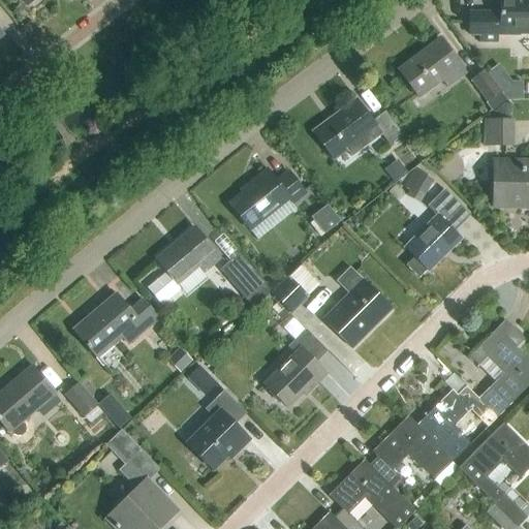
[(528,35),(528,0),(498,0),(499,13),(469,13),(469,36),(479,36),(479,44),(497,44),(497,36),(528,35)]
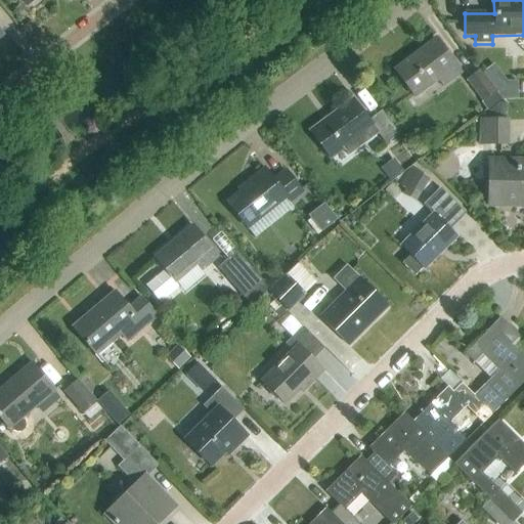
[(443,88),(462,74),(436,39),(393,70),(413,97),(437,80),(443,88)]
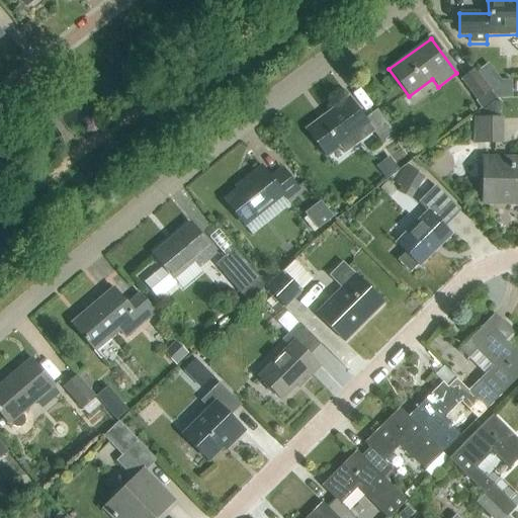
[(477,101),(490,92),(473,70),(460,79),(477,101)]
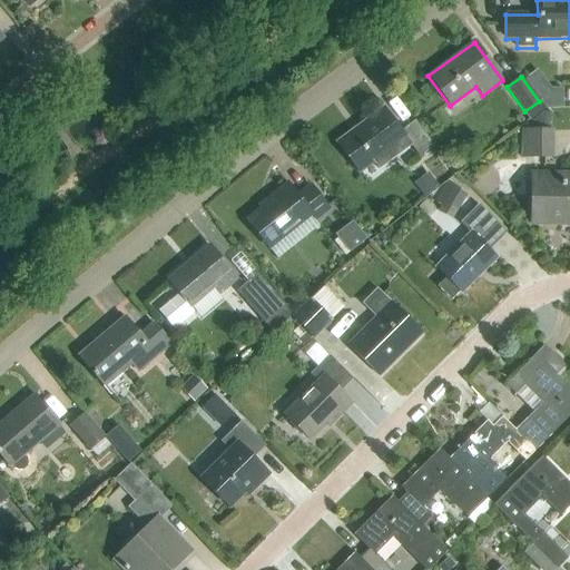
[(359,172),(372,161),(377,169),(411,146),(419,157),(432,147),(414,121),(401,131),(385,109),(338,144),(359,172)]
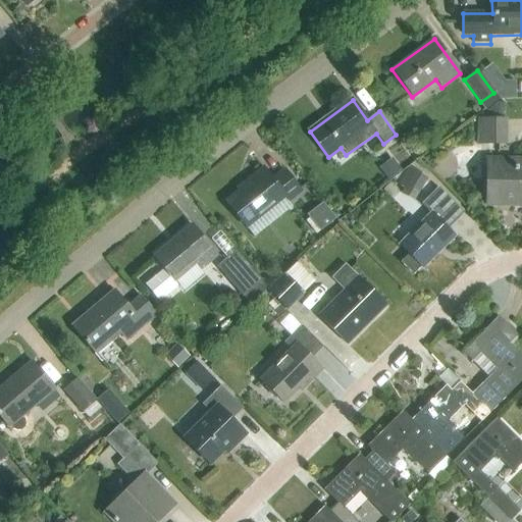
[(477,145),(506,145),(507,119),(477,119),(477,145)]
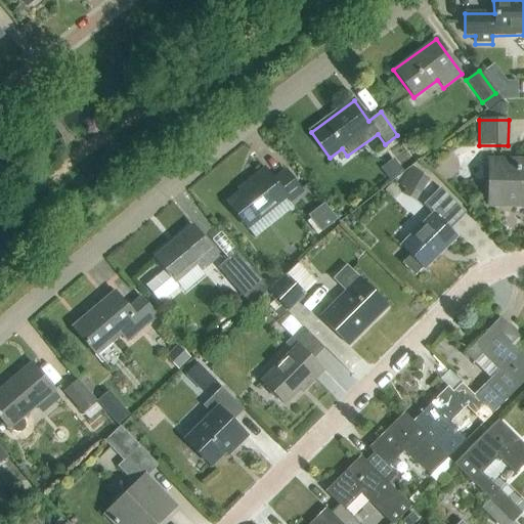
[(523,206),(523,162),(489,162),(488,206),(523,206)]
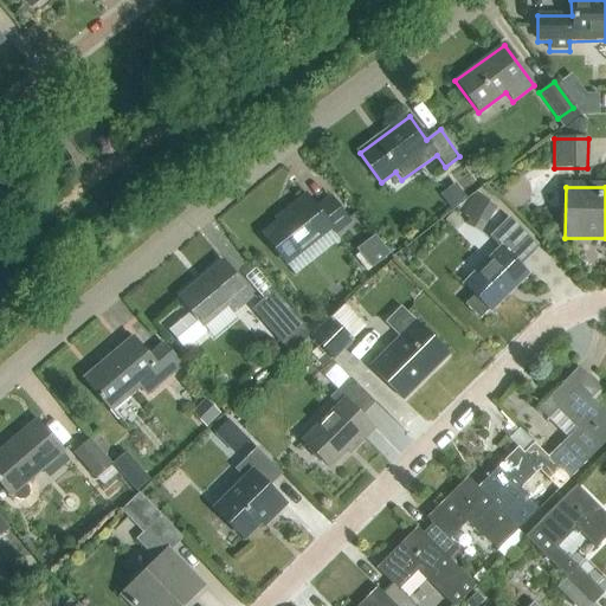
[(334,234),(350,221),(330,197),(316,208),(307,195),(284,213),(285,216),(263,233),(285,263),(330,229),(334,234)]
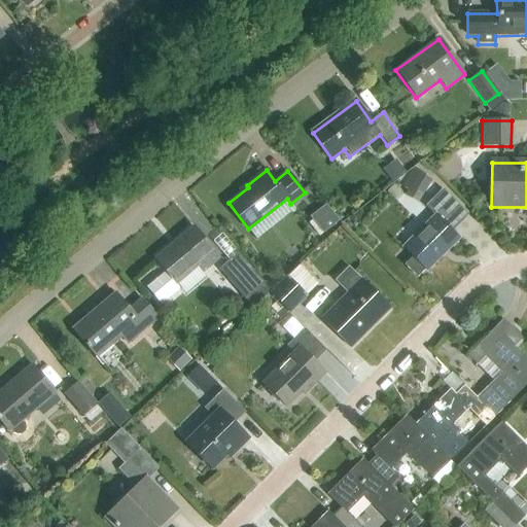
[(419,172),(412,184),(424,191),(431,179),(419,172)]
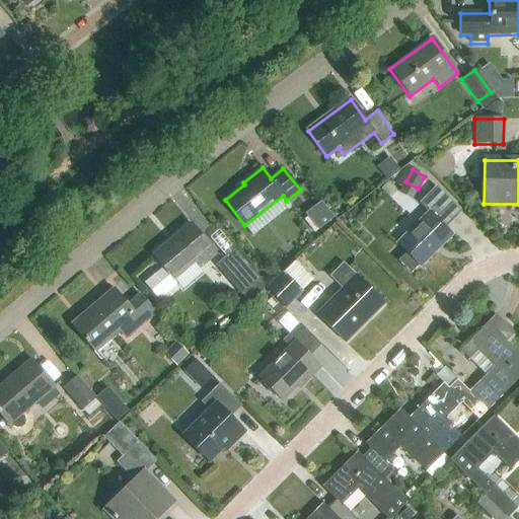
[(419,266),(421,267),(452,235),(445,228),(450,223),(448,221),(459,210),(436,187),(420,203),(429,213),(397,243),(406,252),(398,261),(411,274),(419,266)]
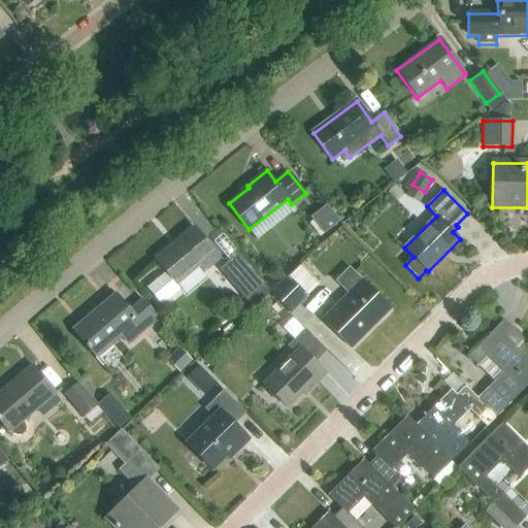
[(322,235),(345,224),(336,205),(312,217),(322,235)]
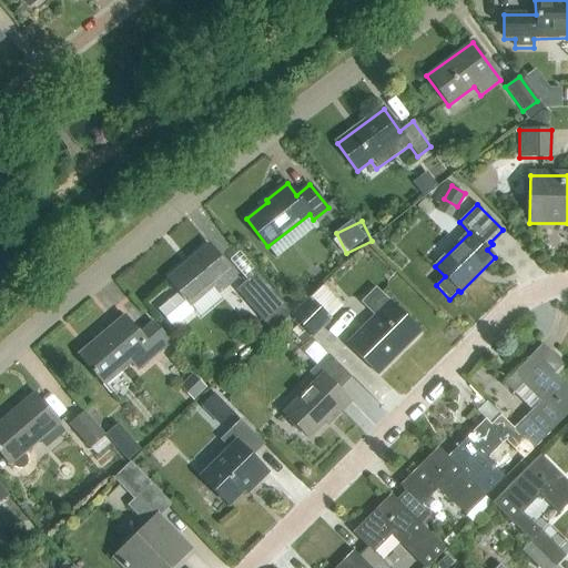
[(193,311),(190,306),(214,286),(220,293),(237,279),(210,244),(168,280),(179,293),(158,311),(172,327),(193,311)]
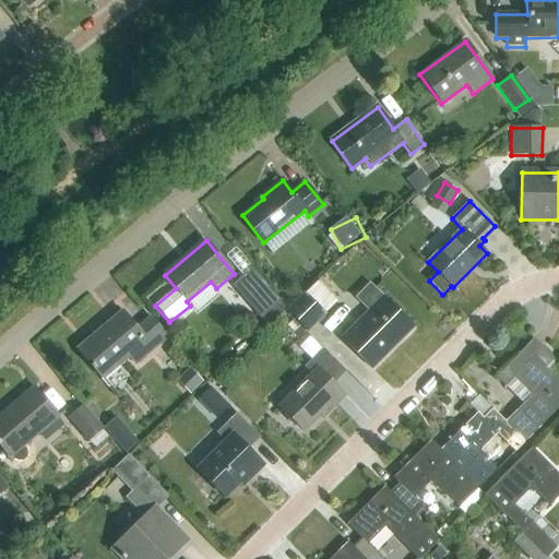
[(236,286),(251,305),(249,306),(266,325),(287,308),(253,269),(244,276),(246,278),(236,286)]
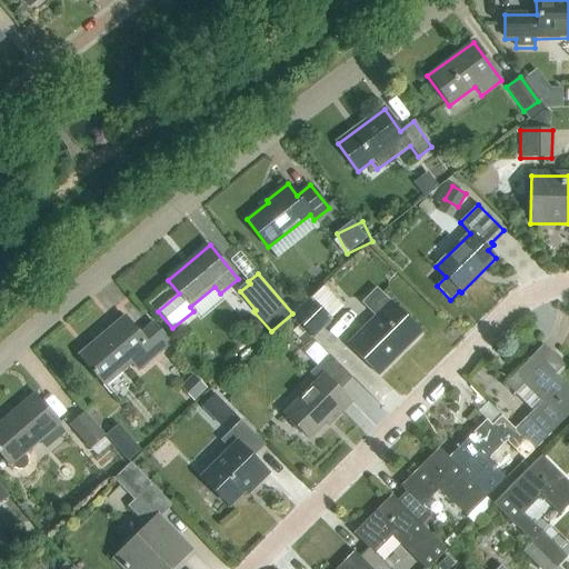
[(360,303),(375,318),(348,345),(378,375),(420,332),(390,302),(376,289),(360,303)]
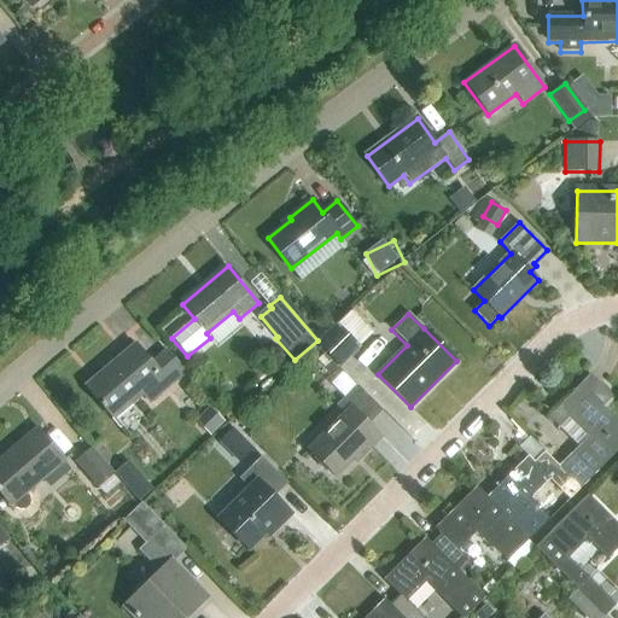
[(315,344),(339,367),(359,348),(334,325),(315,344)]
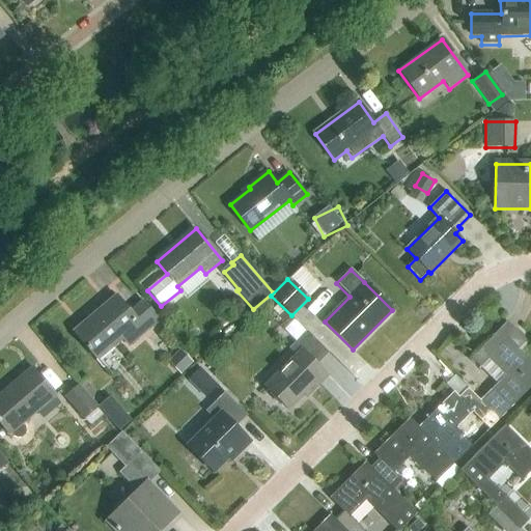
[(130,346),(159,320),(143,303),(131,313),(116,297),(74,333),(98,360),(122,338),(130,346)]
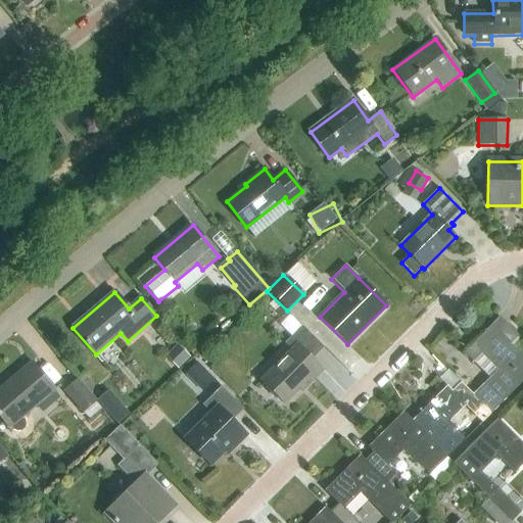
[(474,362),(490,378),(473,395),(482,405),(490,414),(522,380),(522,357),(510,343),(518,336),(500,318),(464,352),(473,363),(474,362)]
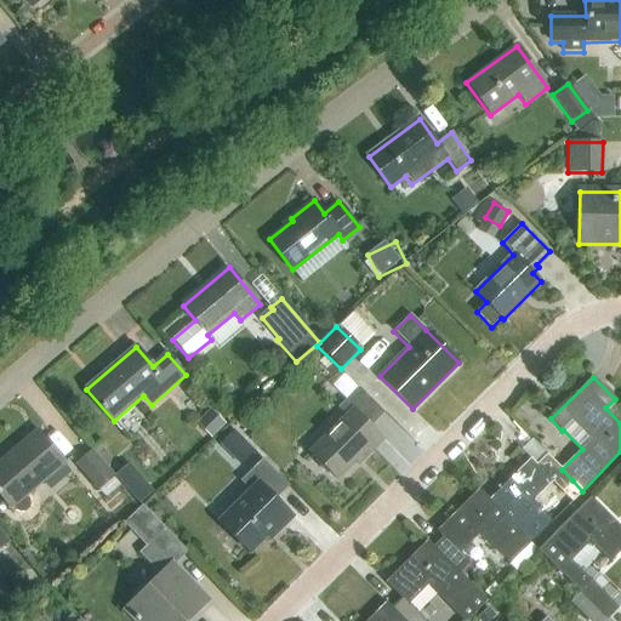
[(370,426),(383,412),(358,387),(339,408),(347,415),(309,453),(337,479),(364,453),(366,455),(382,439),(370,426)]
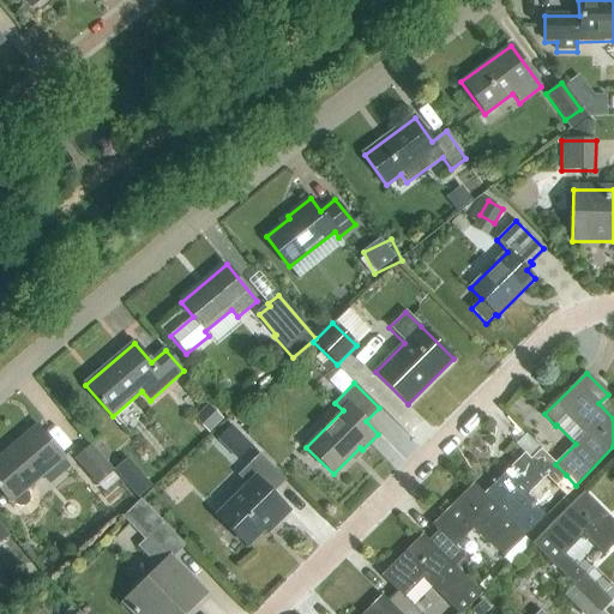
[(0,491),(11,504),(13,503),(14,504),(16,506),(17,506),(19,507),(20,507),(23,507),(25,506),(26,505),(28,504),(29,501),(29,500),(29,498),(29,497),(29,495),(28,493),(26,492),(25,492),(65,458),(37,426),(0,456),(0,491)]
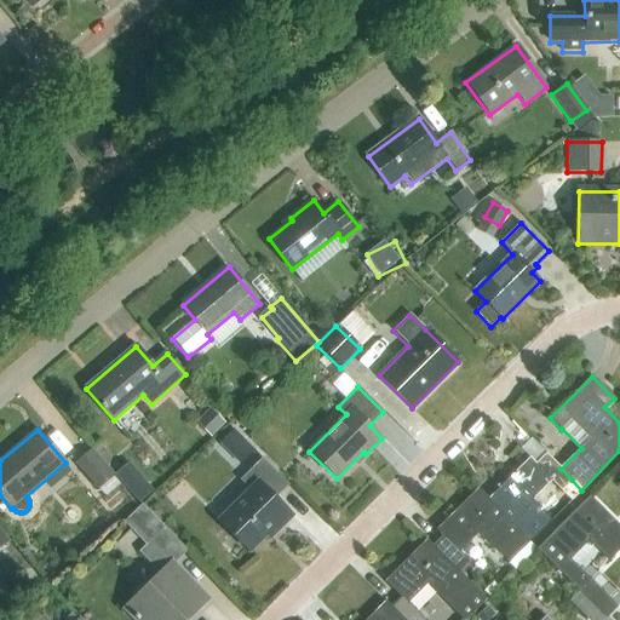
[(74,464),(96,491),(113,476),(91,449),(74,464)]
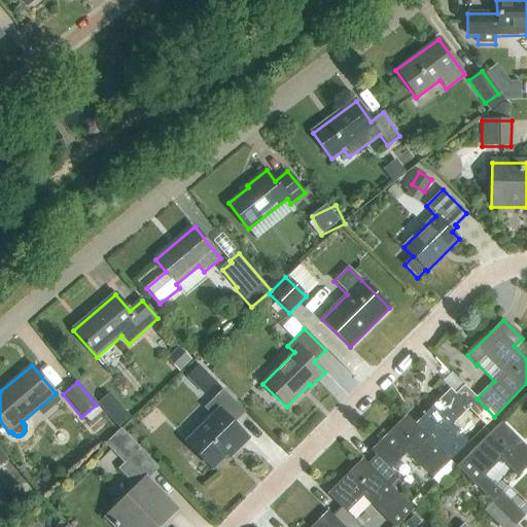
[(486,408),(477,398),(463,385),(454,394),(449,389),(414,424),(450,460),(468,442),(452,424),(467,408),(477,417),(486,408)]
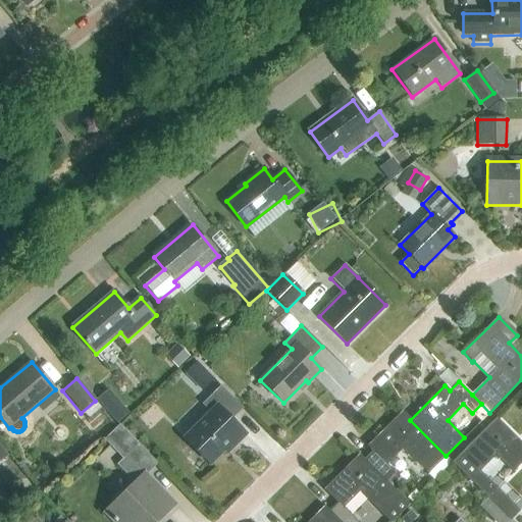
[(235,446),(246,434),(231,420),(243,409),(220,385),(202,404),(210,412),(184,438),(209,465),(231,442),(235,446)]
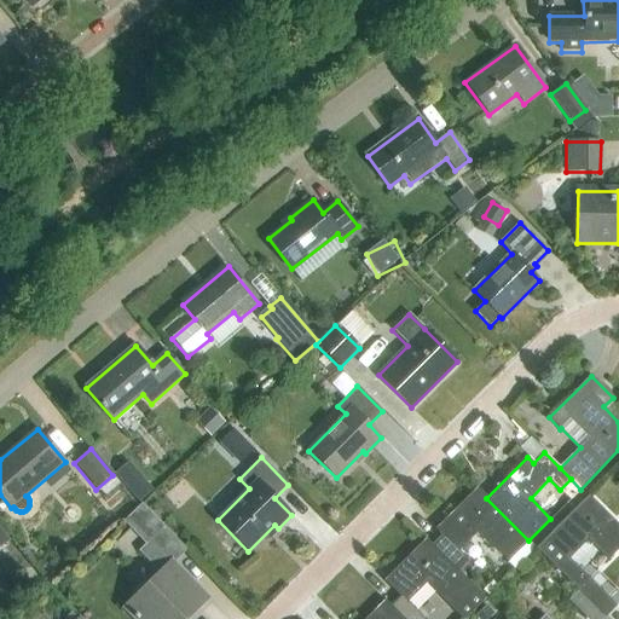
[(115,474),(140,499),(146,493),(125,467),(115,474)]
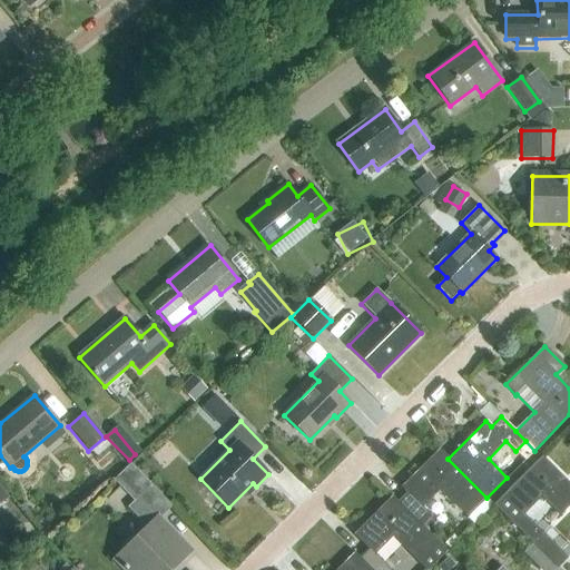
[(406,492),(397,502),(421,526),(431,516),(421,505),(440,488),(468,517),(487,498),(448,459),(438,449),(400,487),(406,492)]
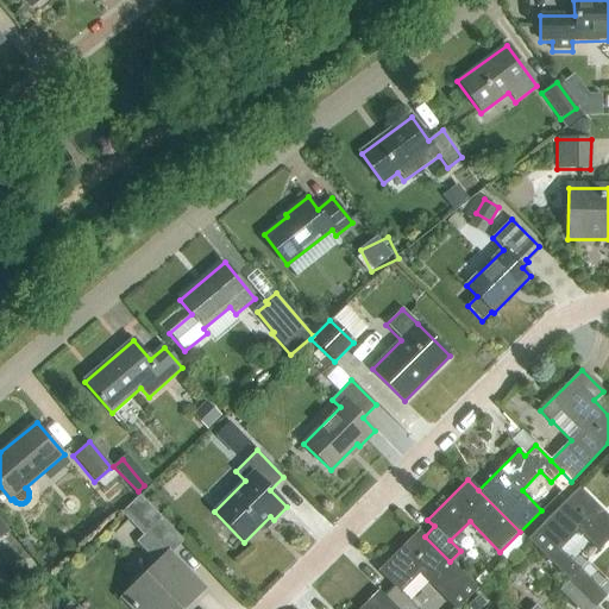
[(567,579),(597,608),(598,608),(595,606),(606,595),(559,547),(577,529),(597,550),(608,537),(608,516),(579,487),(526,539),(567,581),(567,579)]
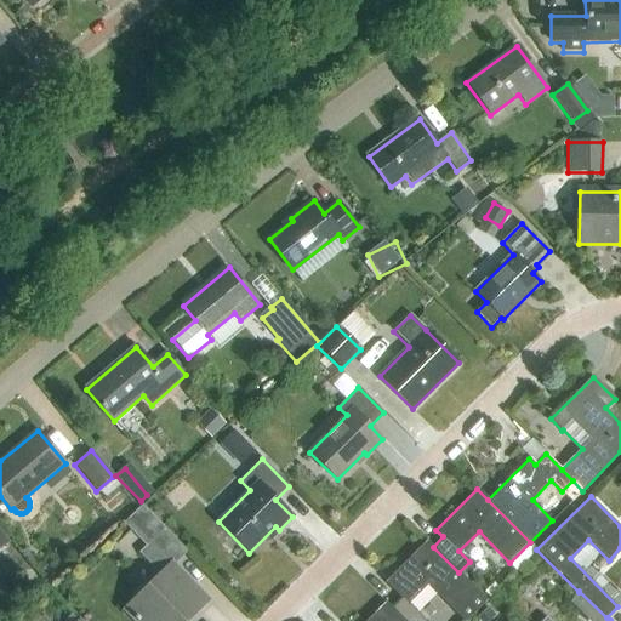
[(124,524),(146,546),(138,552),(160,575),(125,609),(136,620),(186,620),(208,599),(174,565),(188,552),(142,506),(124,524)]
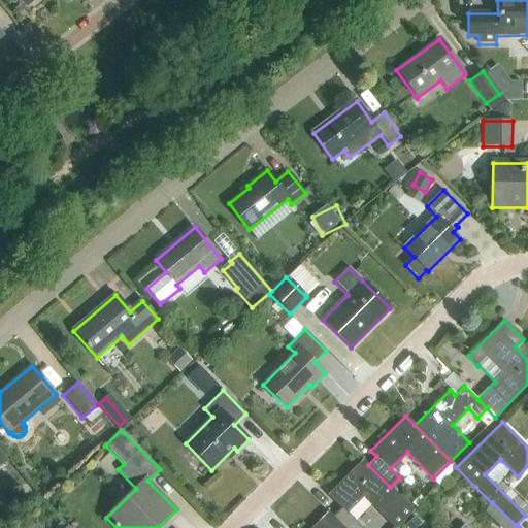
[(390,487),(368,465),(362,459),(326,495),(340,508),(333,517),(342,527),(361,527),(347,513),(363,496),(394,527),(395,527),(414,510),(390,487)]
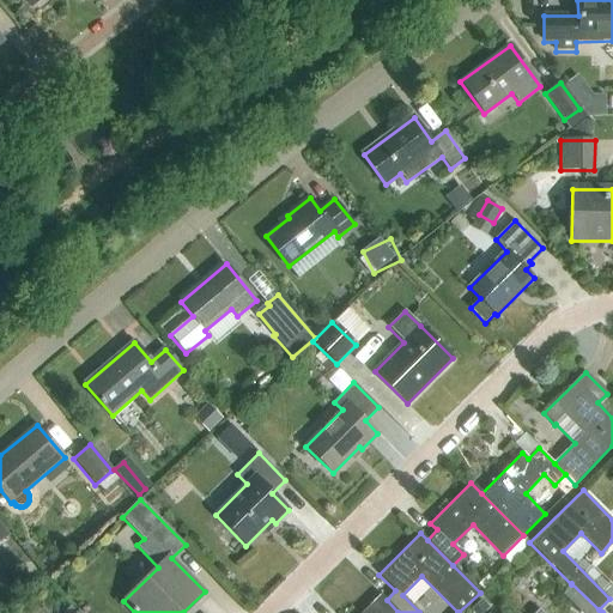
[(580,612),(601,612),(571,583),(571,584),(562,594),(580,612)]
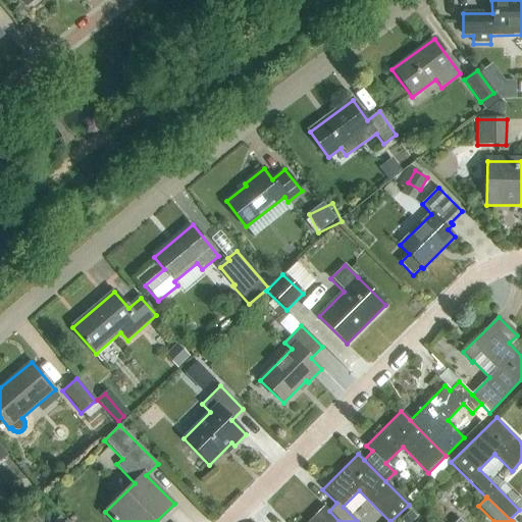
[(338,521),(329,511),(328,511),(324,506),(307,521),(338,521)]
